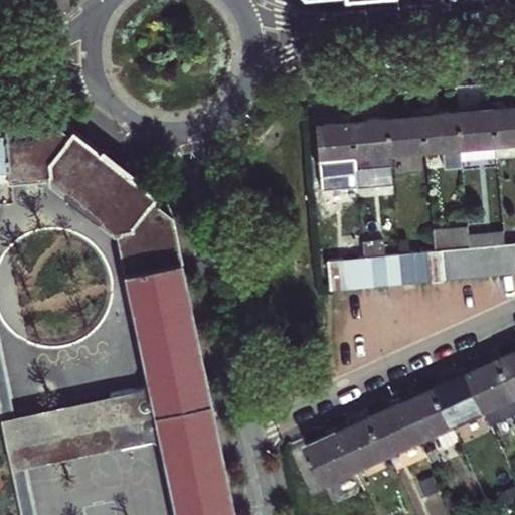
[(495,142),(514,139),(514,104),(514,105),(503,106),(502,98),(491,101),(491,107),(495,142)]
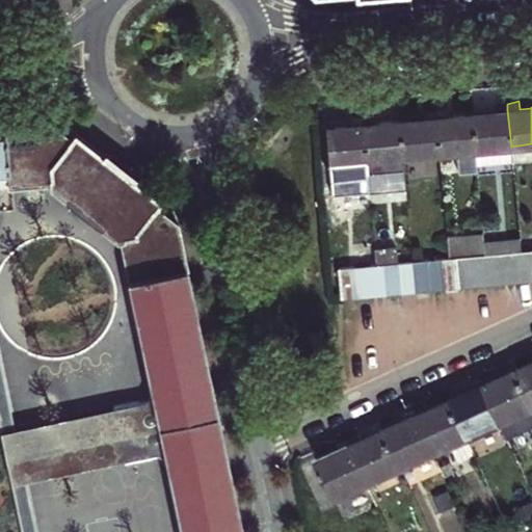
[(472,113),(476,164),(512,161),(511,147),(507,110),(507,104),(496,103),(496,111),(484,112),(472,113)]
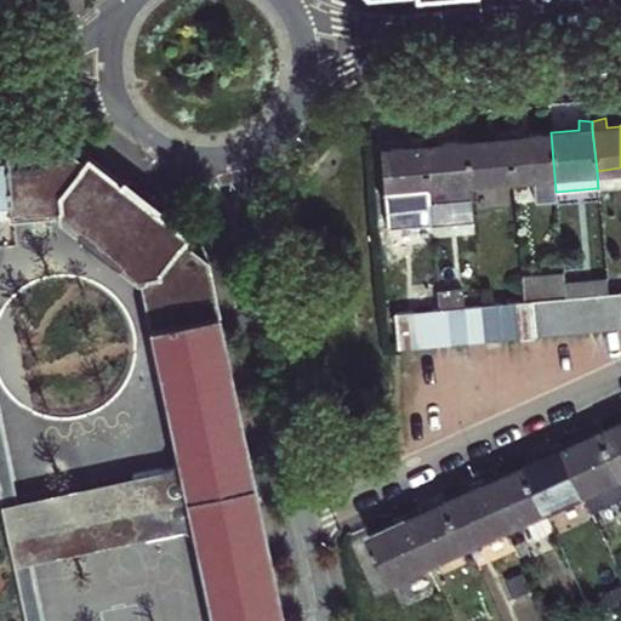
[(507,130),(512,178),(533,177),(535,200),(557,198),(556,192),(551,132),(533,134),(522,135),(520,125),(507,130)]
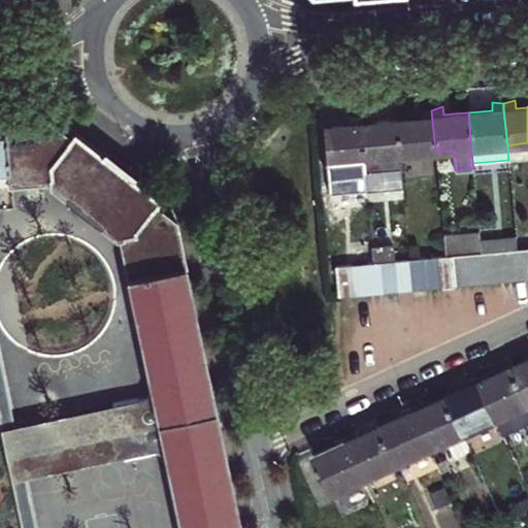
[(396,119),(399,155),(435,152),(431,110),(420,108),(420,117),(408,118),(396,119)]
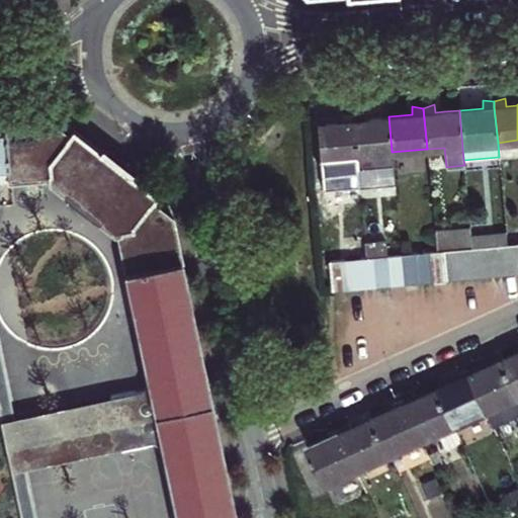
[(352,114),(356,156),(359,187),(395,184),(392,152),(389,116),(371,118),(364,119),(363,111),(352,114)]
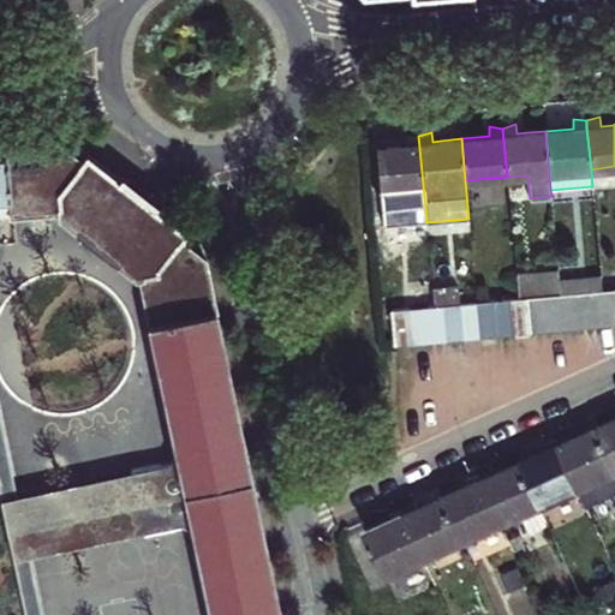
[(380,189),(423,185),(418,136),(405,135),(405,144),(390,145),(376,147),(380,189)]
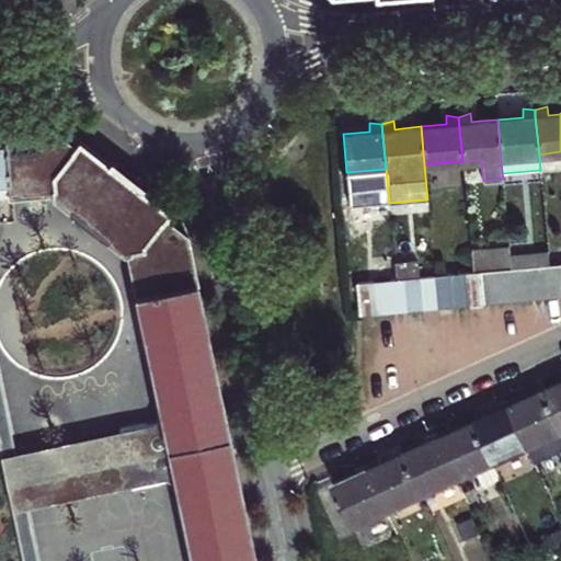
[(55,197),(124,253),(127,252),(136,294),(117,298),(127,342),(145,338),(162,419),(118,428),(118,433),(124,457),(228,435),(189,240),(187,236),(164,218),(170,212),(140,189),(142,185),(112,161),(110,164),(80,140),(75,147),(54,130),(3,136),(8,182),(9,197),(55,192),(55,197)]
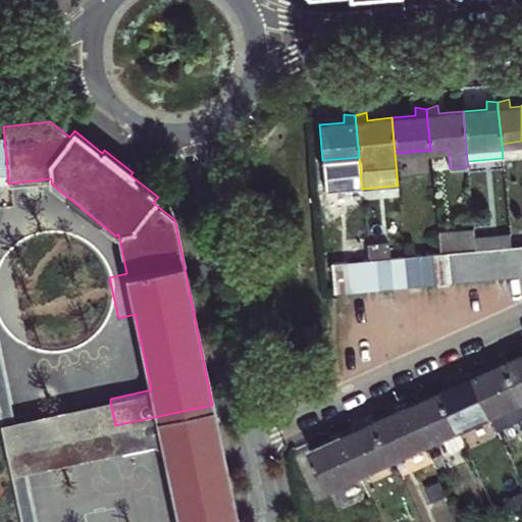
[(521,141),(502,144),(503,158),(503,159),(521,157),(521,141)]
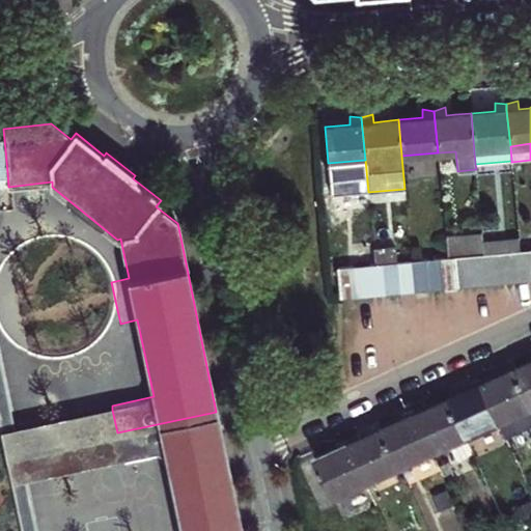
[(0,187),(8,187),(7,172),(0,172),(0,187)]
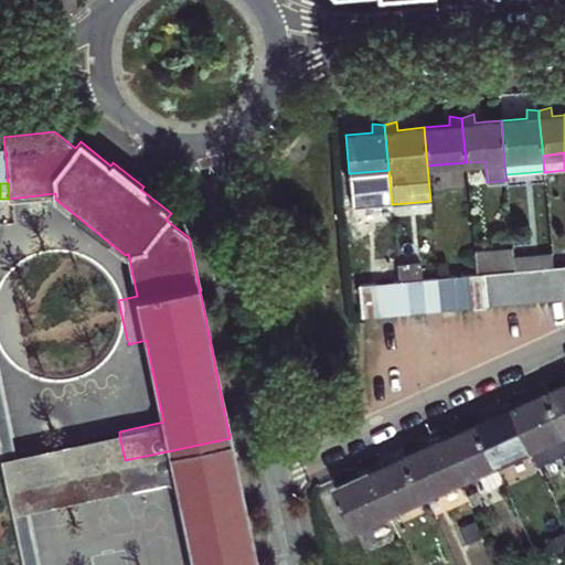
[(483,273),(499,272),(514,269),(513,257),(512,248),(475,252),(476,274),(483,273)]
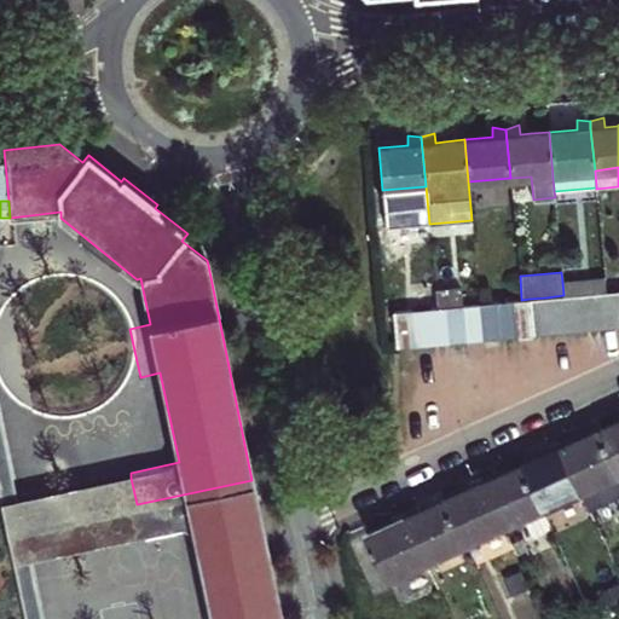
[(562,282),(563,295),(580,294),(599,293),(603,291),(602,278),(562,282)]
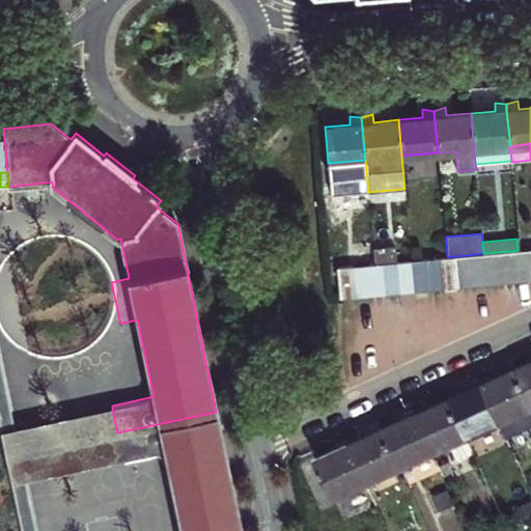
[(373,248),(375,263),(382,262),(396,261),(395,247),(373,248)]
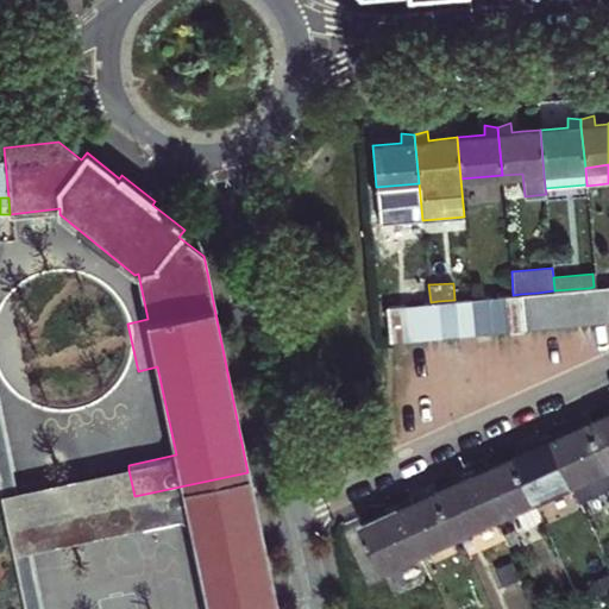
[(403,287),(405,305),(421,303),(431,302),(428,284),(403,287)]
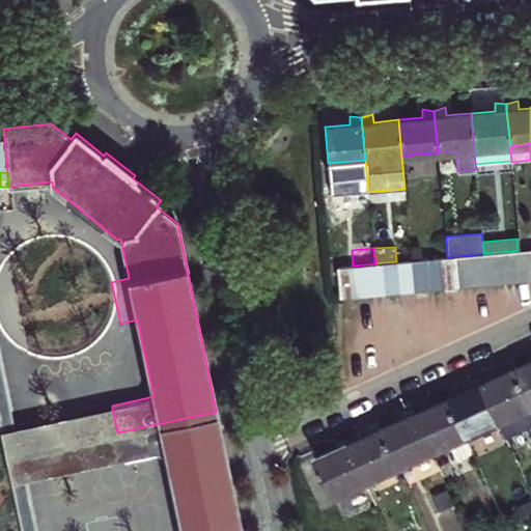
[(513,251),(515,281),(530,279),(527,249),(520,250),(518,250),(513,251)]
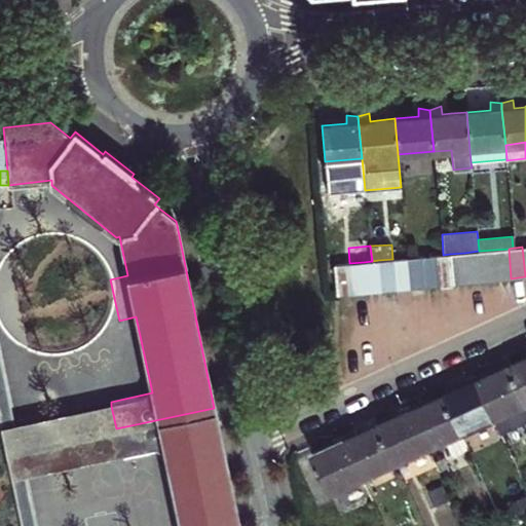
[(493,250),(496,279),(511,278),(509,249),(493,250)]
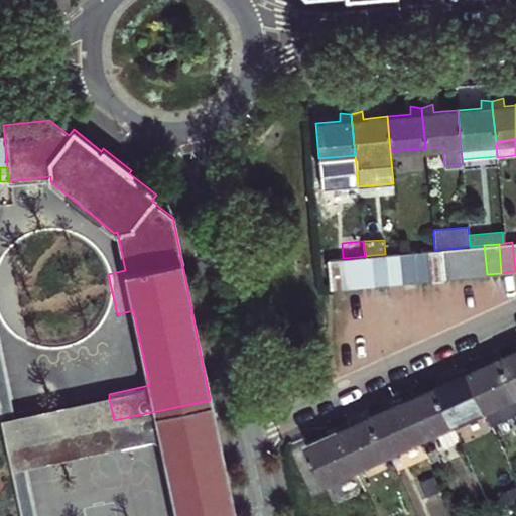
[(470,246),(473,275),(487,274),(484,245),(470,246)]
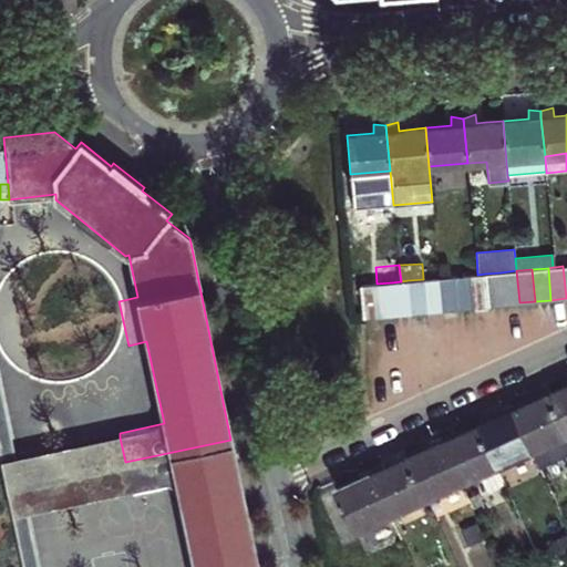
[(504,305),(519,302),(516,270),(501,272),(504,305)]
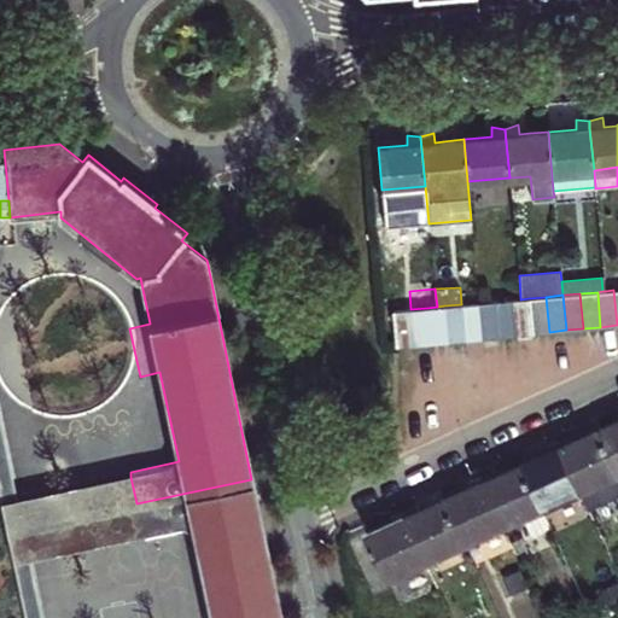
[(529,298),(532,333),(549,332),(546,297),(529,298)]
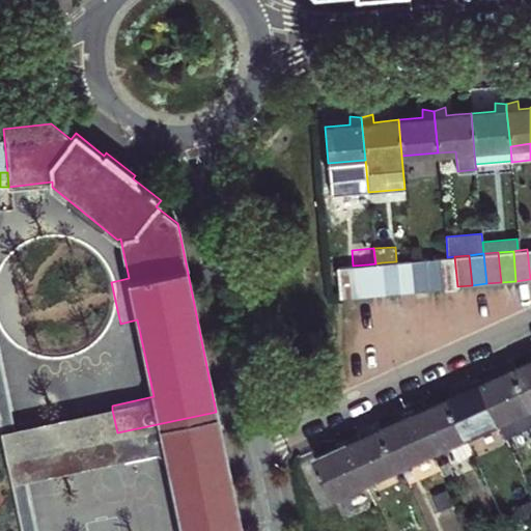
[(440,257),(443,287),(457,286),(454,256),(447,257),(440,257)]
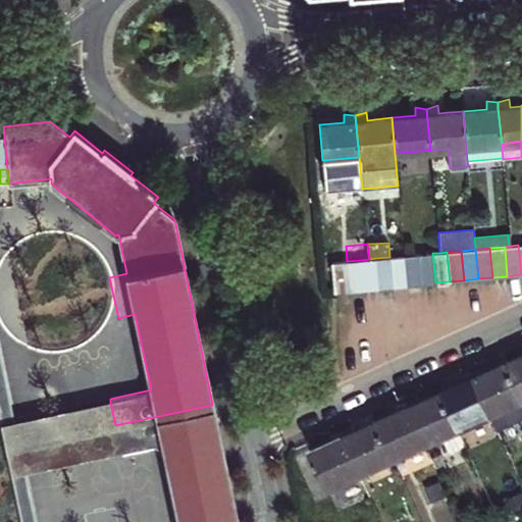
[(421,283),(435,282),(432,253),(418,254),(421,283)]
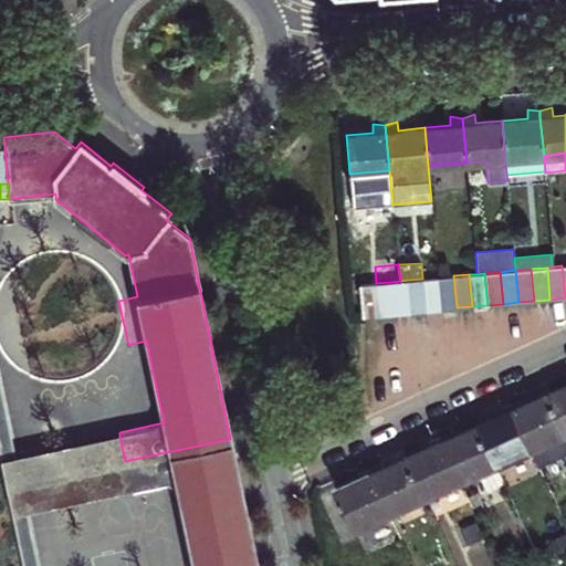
[(441,310),(457,307),(453,275),(438,278),(441,310)]
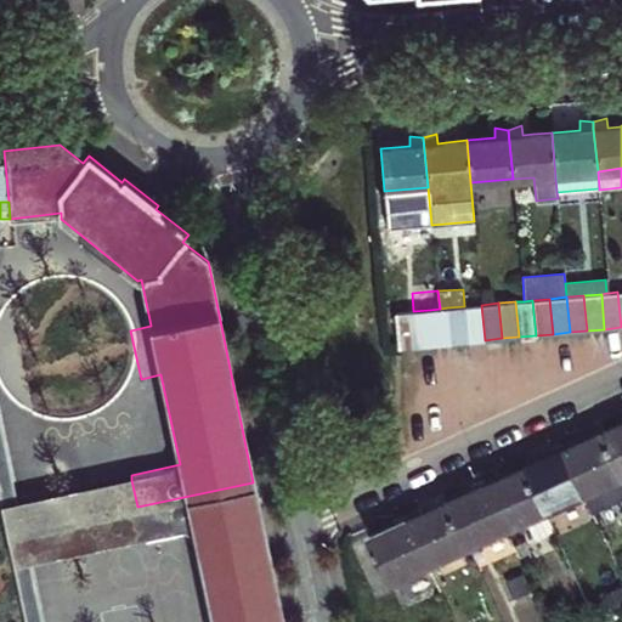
[(468,341),(485,340),(481,305),(464,306),(468,341)]
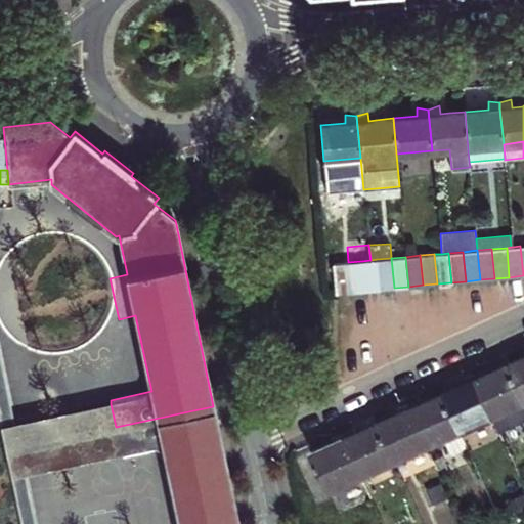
[(377,259),(380,289),(394,288),(391,258),(377,259)]
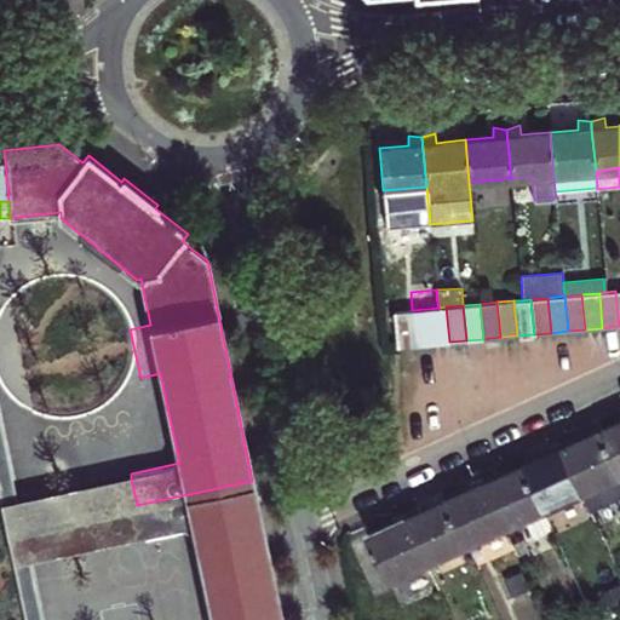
[(432,343),(449,342),(446,306),(438,308),(429,309),(432,343)]
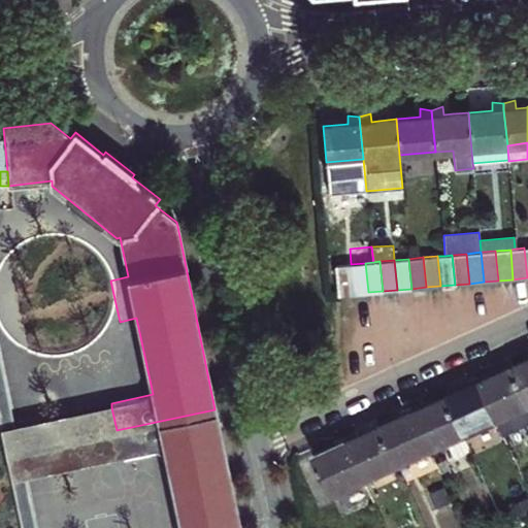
[(354,294),(368,292),(365,263),(351,264),(354,294)]
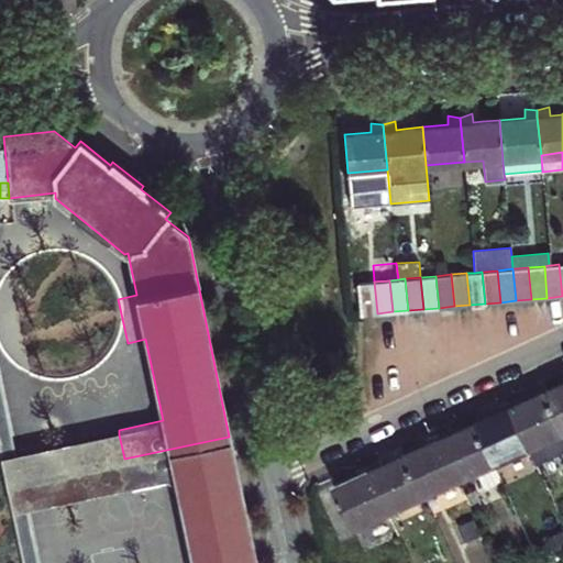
[(361,315),(377,313),(374,282),(357,283),(361,315)]
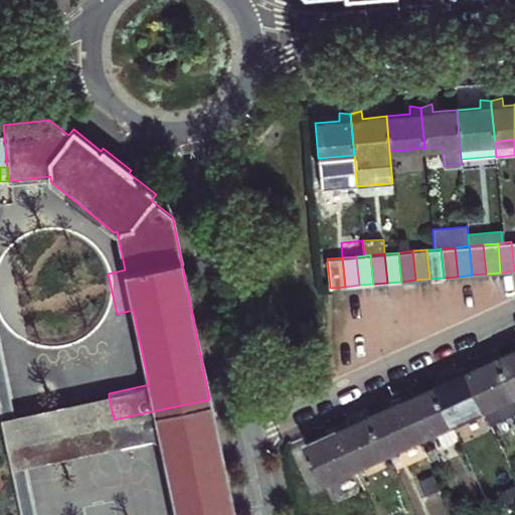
[(0,415),(1,420),(13,417),(0,352),(0,415)]
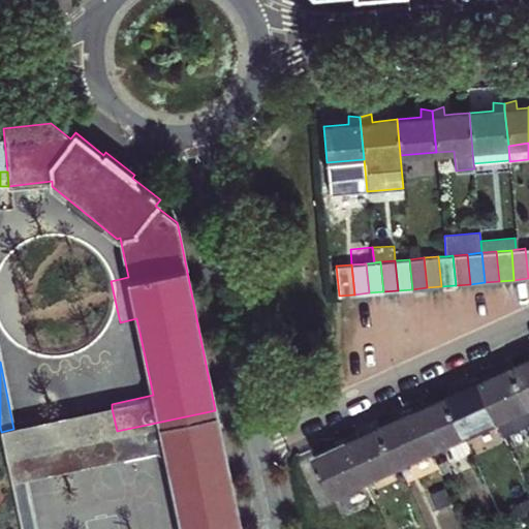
[(528,364),(516,370),(528,399),(528,364)]
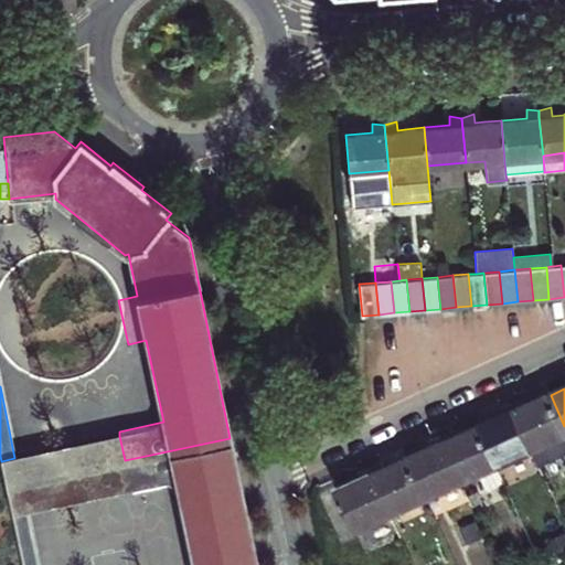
[(523,398),(513,405),(534,451),(540,464),(564,451),(564,426),(551,395),(540,400),(528,406),(523,398)]
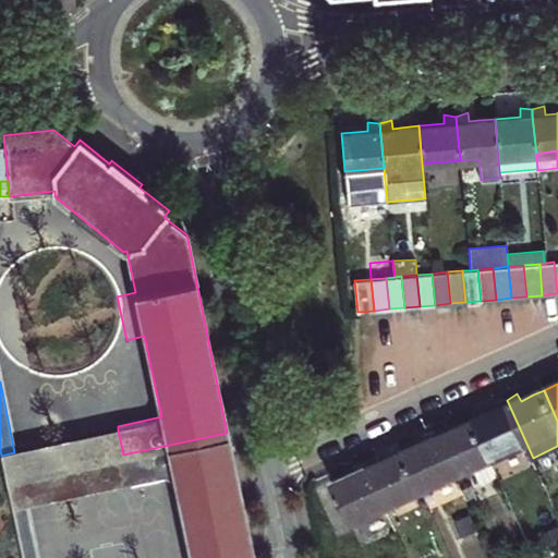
[(474,422),(493,461),(528,446),(507,400),(495,403),(498,411),(490,414),(474,422)]
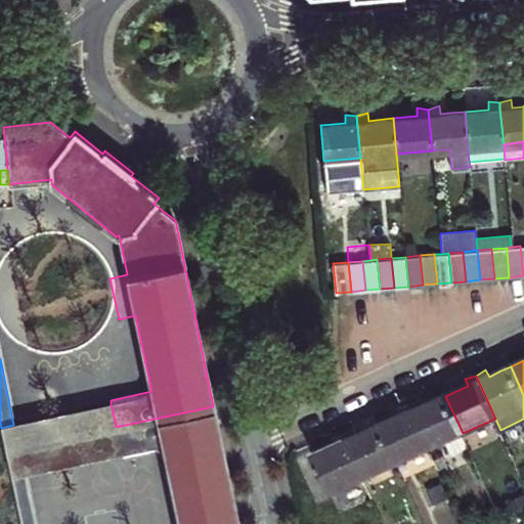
[(420,398),(410,405),(430,448),(447,440),(452,451),(468,444),(463,433),(445,396),(435,401),(424,406),(420,398)]
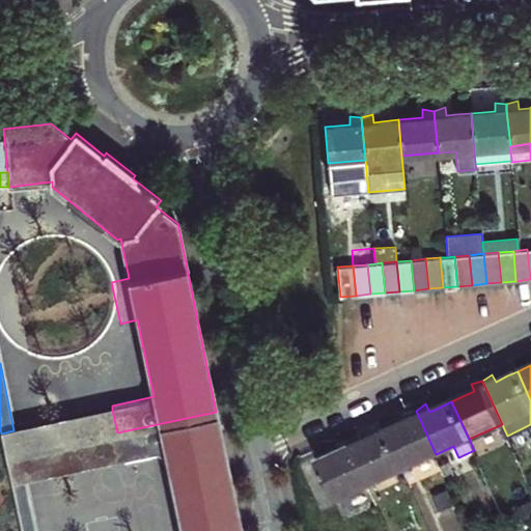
[(6,456),(117,432),(112,410),(14,430),(1,434),(6,456)]
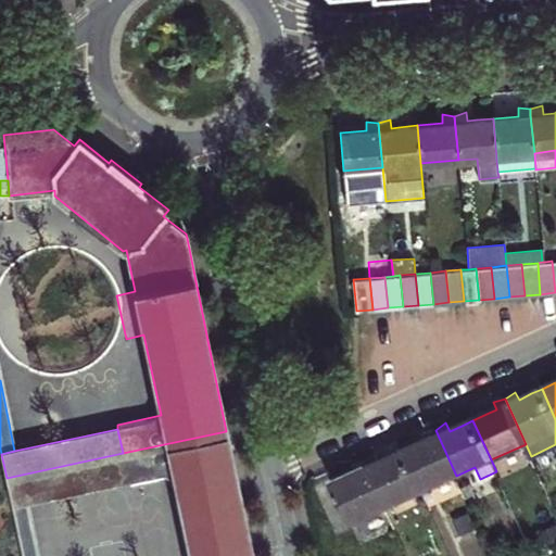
[(415,446),(404,452),(421,491),(456,476),(436,430),(424,433),(427,441),(415,446)]
